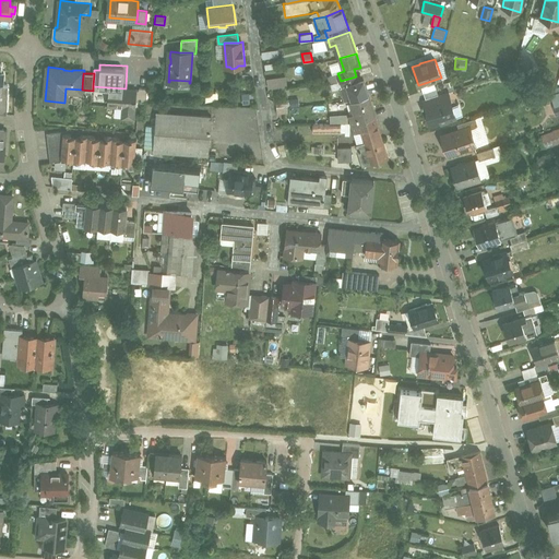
[(286,76),(268,79),(269,88),(287,86),(286,76)]
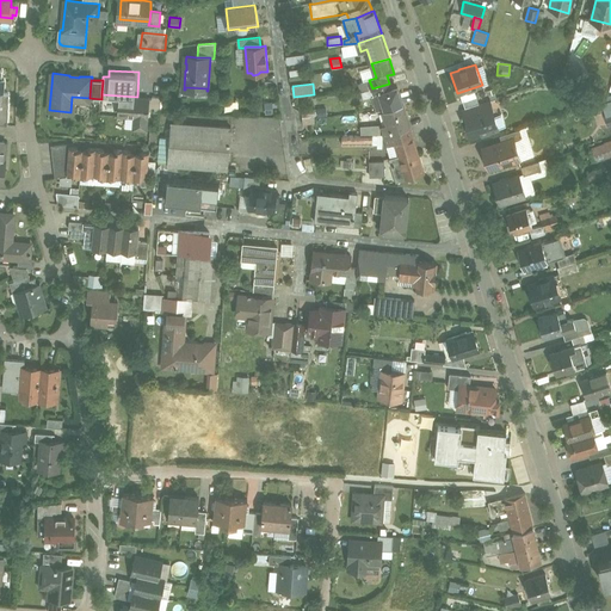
[(399,88),(392,91),(389,84),(372,88),(375,97),(381,96),(384,107),(386,110),(403,104),(399,88)]
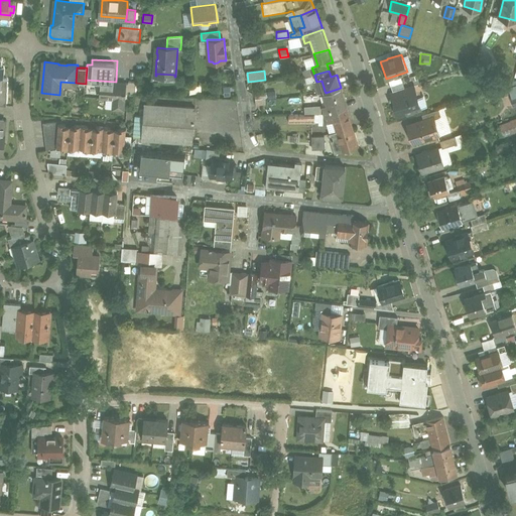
[(116,82),(101,81),(100,97),(114,98),(114,108),(124,109),(124,99),(125,99),(126,93),(126,83),(125,83),(116,83),(116,82)]
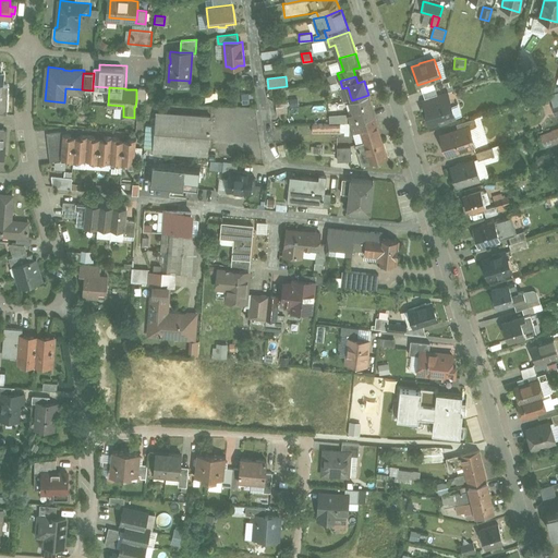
[(147,88),(140,87),(140,89),(136,89),(136,100),(146,101),(147,88)]
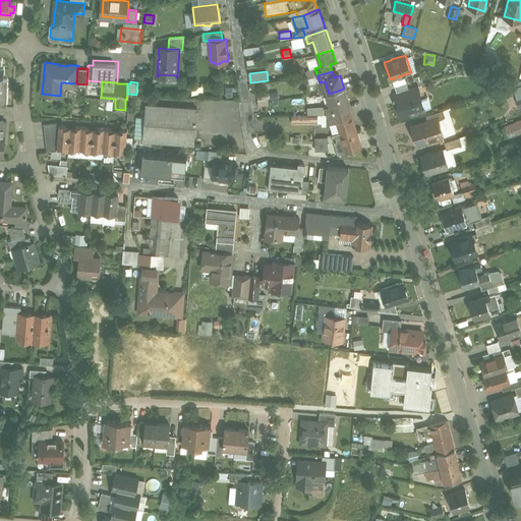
[(325,81),(320,82),(323,94),(328,92),(325,81)]
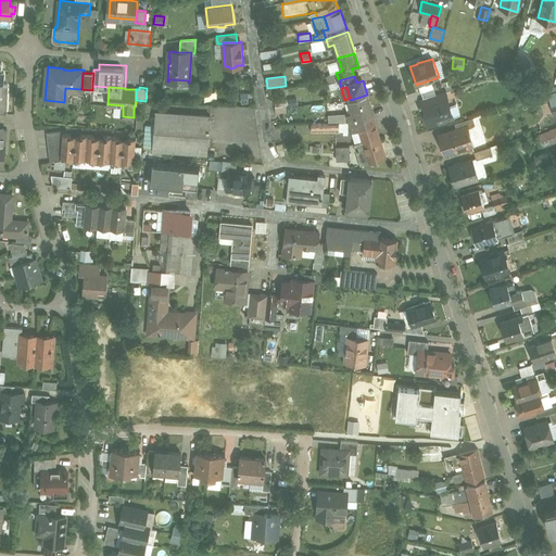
[(453,89),(424,98),(426,105),(444,99),(443,97),(447,96),(446,91),(453,89)]
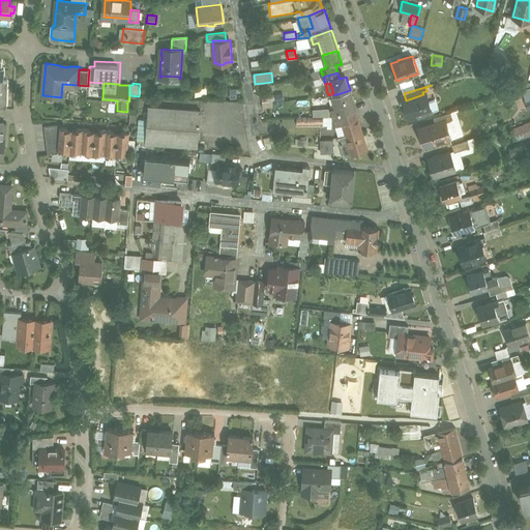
[(350,90),(334,95),(337,107),(332,109),(334,116),(357,110),(351,90),(350,90)]
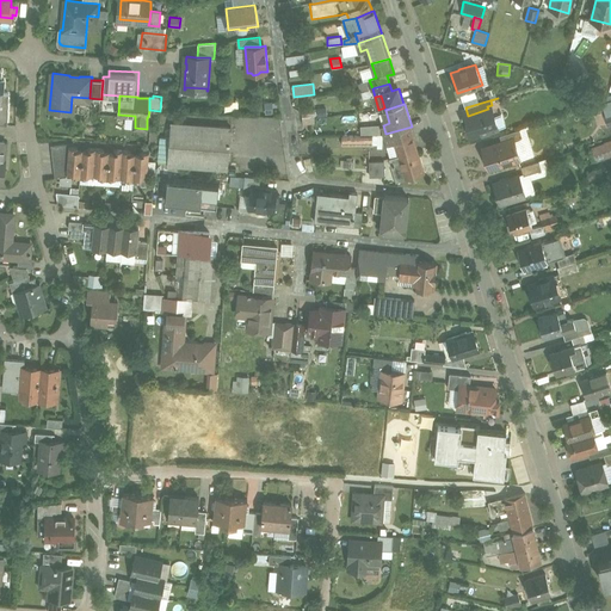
[(488,109),(468,116),(470,116),(468,125),(471,136),(482,133),(485,135),(489,133),(491,130),(499,128),(492,105),(487,106),(488,109)]
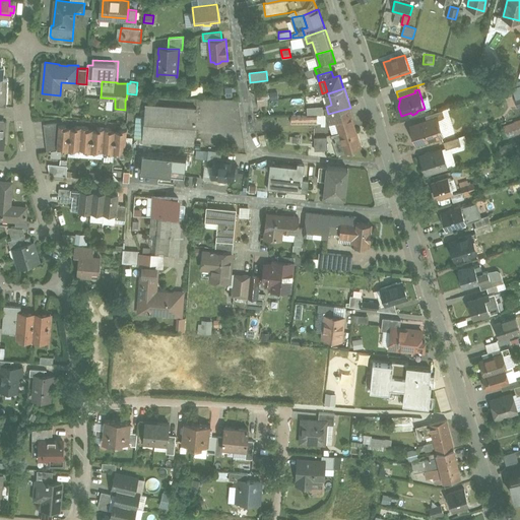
[(197,108),(145,104),(143,139),(144,139),(144,144),(154,145),(155,139),(195,143),(197,108)]
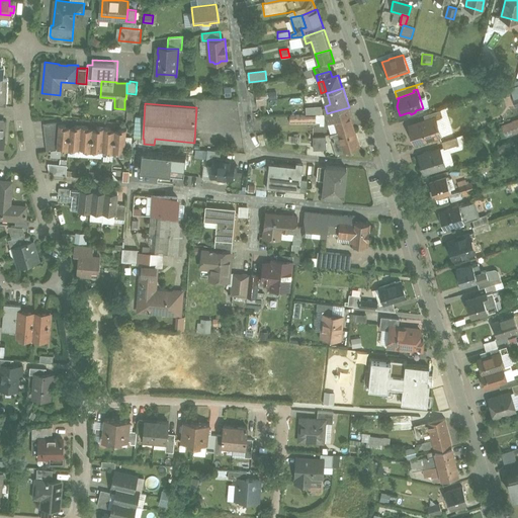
[(322,106),(306,106),(307,114),(322,113),(322,106)]
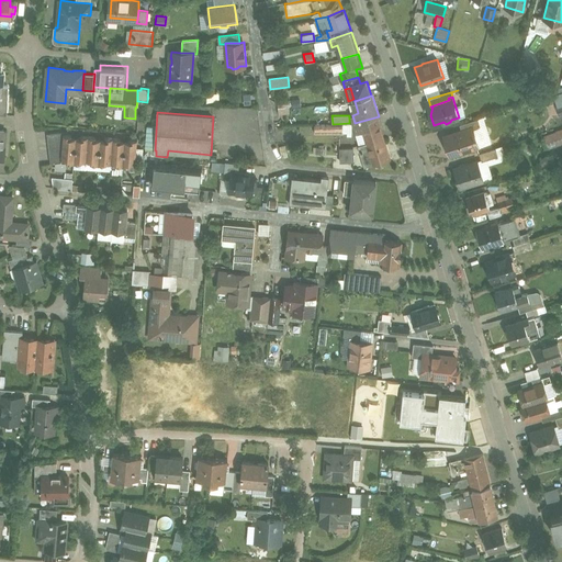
[(379,116),(355,123),(357,132),(363,131),(367,143),(384,137),(379,116)]
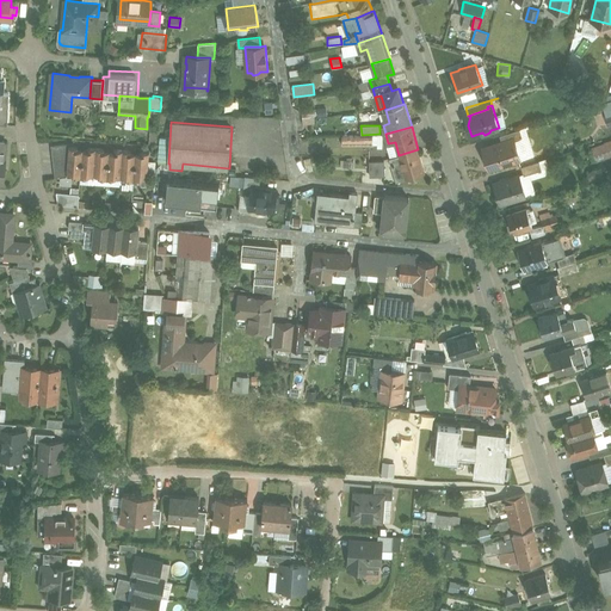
[(520,128),(500,135),(503,141),(514,137),(516,140),(524,137),(520,128)]
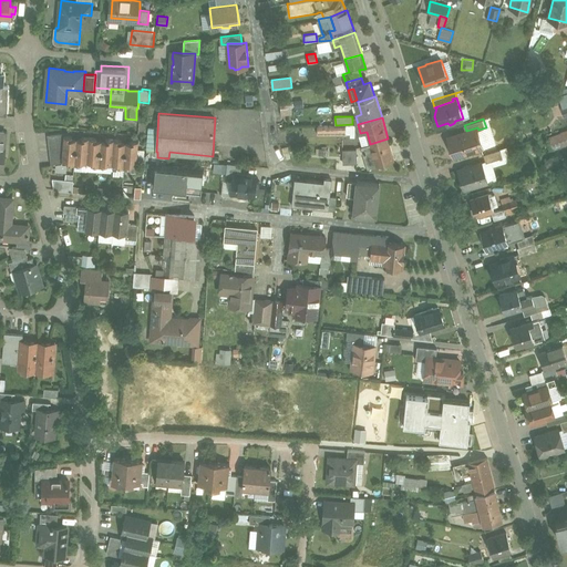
[(466,131),(447,137),(454,156),(483,146),(478,130),(477,127),(466,131)]
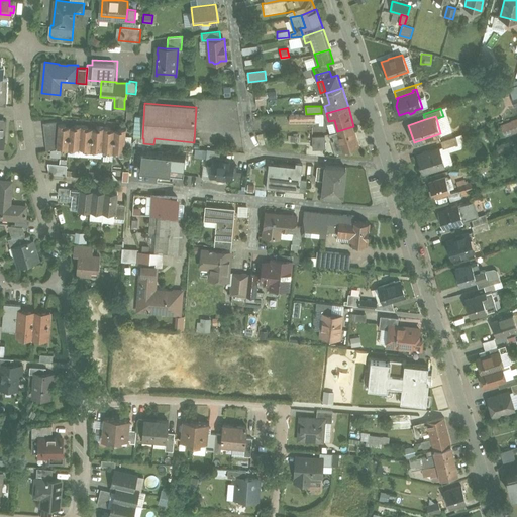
[(134,118),(133,134),(140,135),(141,119),(134,118)]
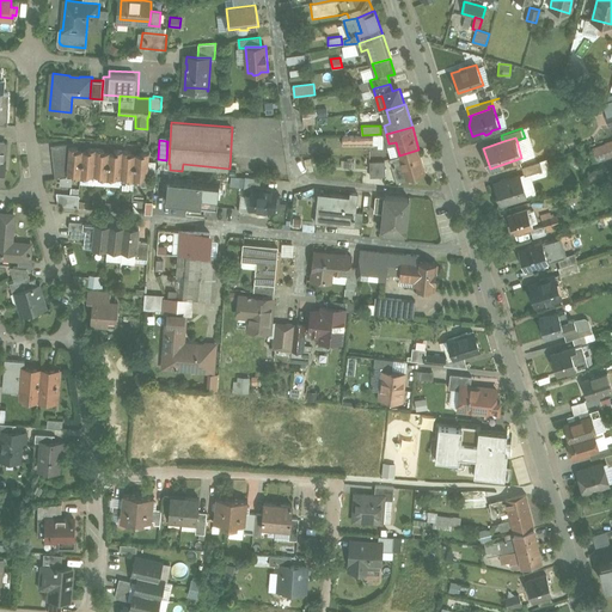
[(611,140),(592,147),(597,161),(611,155),(611,140)]
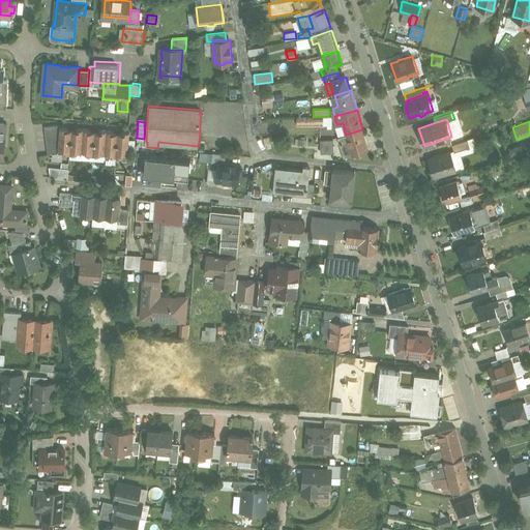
[(68,127),(61,126),(61,124),(60,128),(60,135),(59,140),(59,145),(59,151),(70,152),(72,130),(72,129),(68,129),(68,127)]
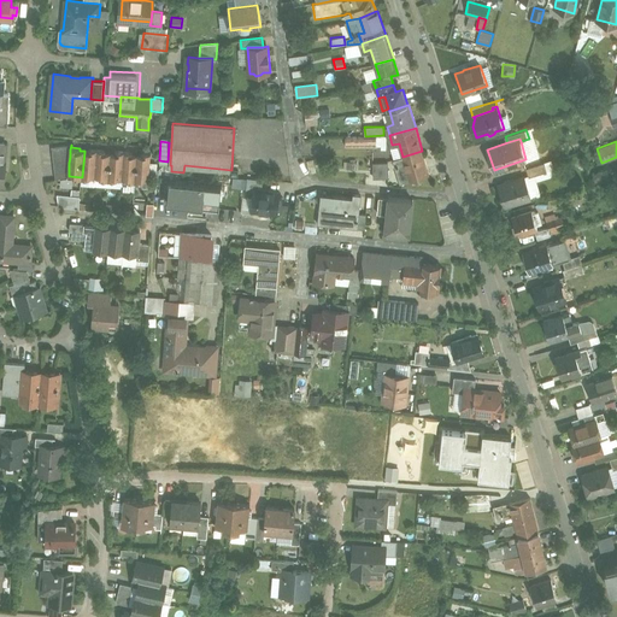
[(98,150),(89,148),(88,152),(84,152),(82,177),(90,177),(92,175),(95,175),(98,150)]
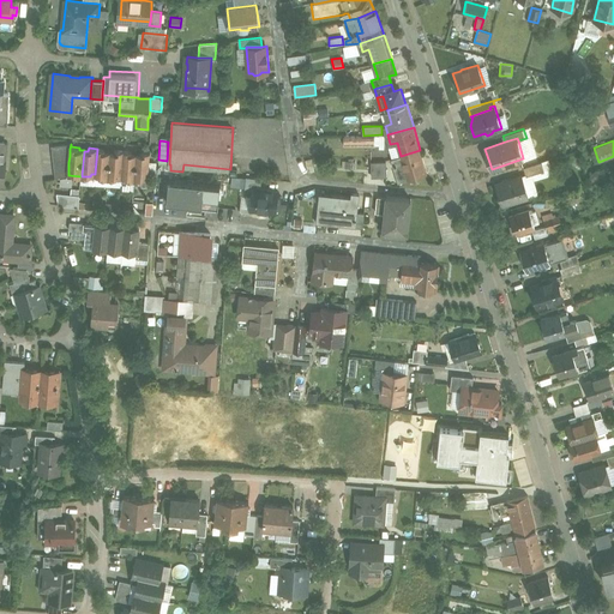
[(106,149),(97,149),(95,174),(95,176),(108,178),(110,154),(110,152),(106,151),(106,149)]
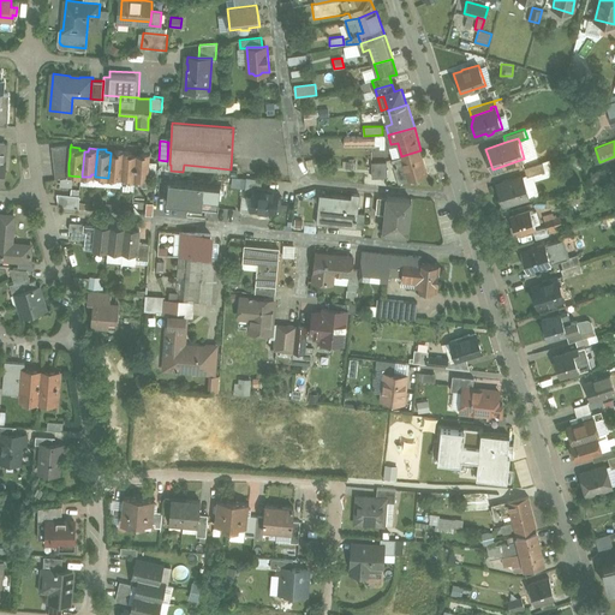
[(124,150),(115,150),(115,154),(111,154),(108,178),(118,179),(118,175),(123,175),(124,150)]
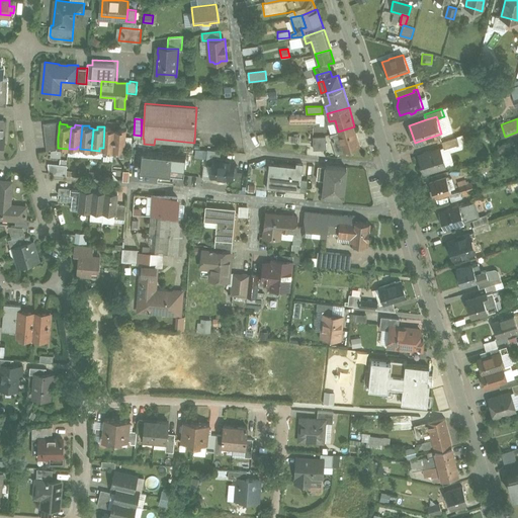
[(112,127),(104,126),(103,148),(102,151),(113,152),(115,131),(115,130),(112,130),(112,127)]
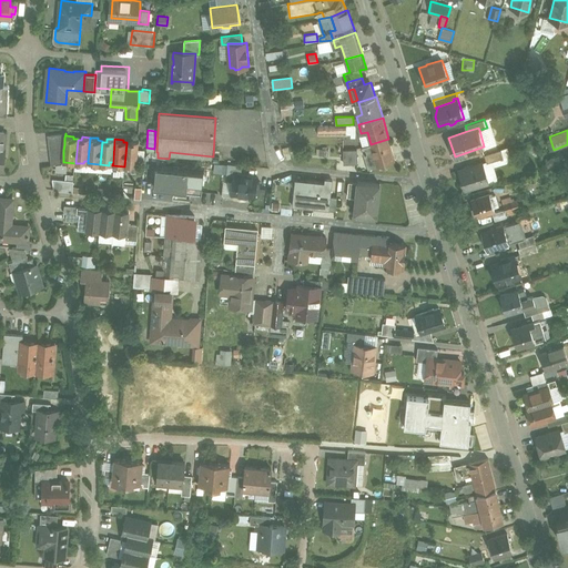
[(371,144),(363,146),(369,169),(395,161),(388,139),(371,144)]
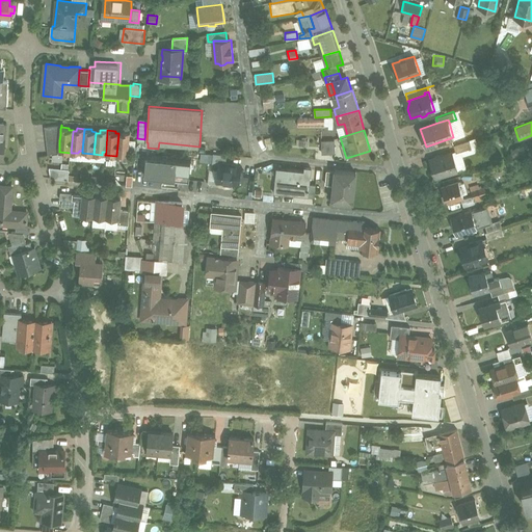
[(131,132),(123,132),(123,134),(118,134),(116,156),(125,156),(125,154),(129,154),(131,132)]
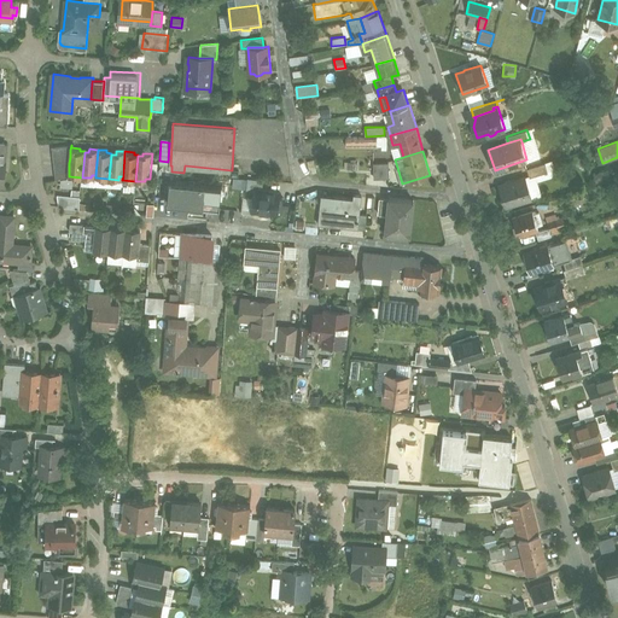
[(546,162),(526,168),(530,176),(548,172),(546,162)]
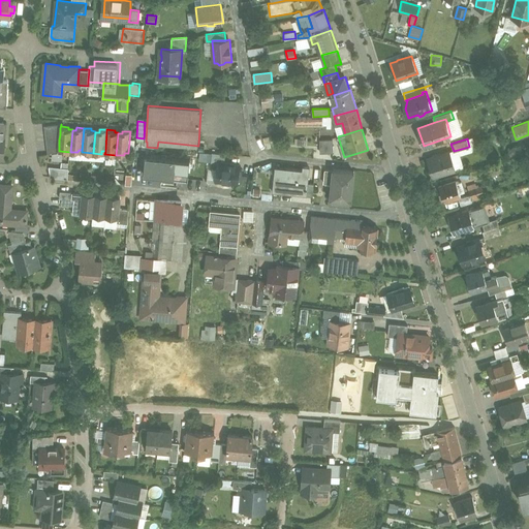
[(333,139),(319,139),(320,151),(333,151),(333,139)]
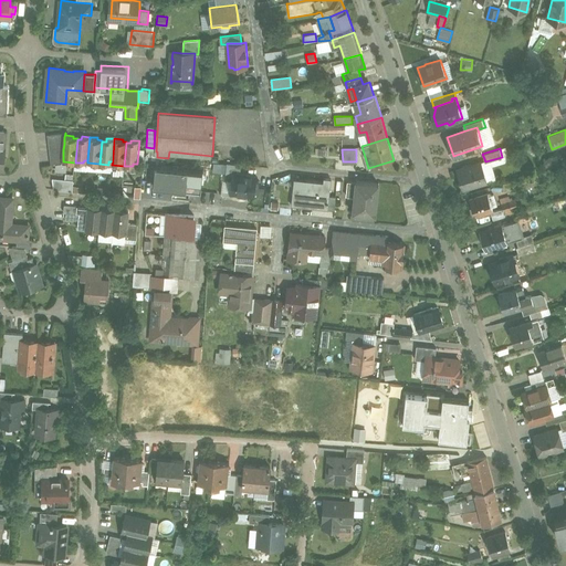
[(481,161),(457,169),(463,189),(488,181),(481,161)]
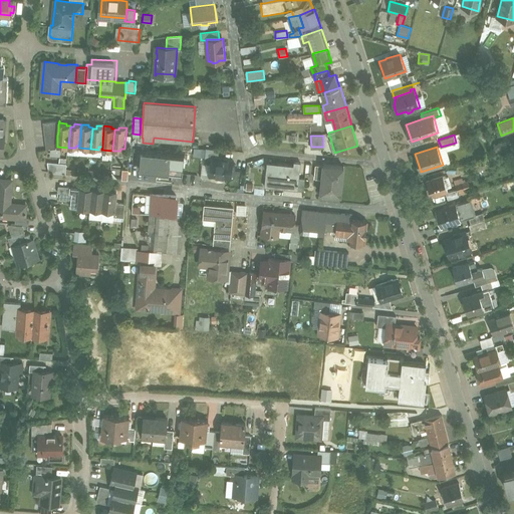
[(233,160),(217,158),(218,149),(207,148),(206,157),(211,158),(211,165),(214,166),(213,175),(231,177),(230,184),(240,185),(241,171),(232,169),(233,160)]
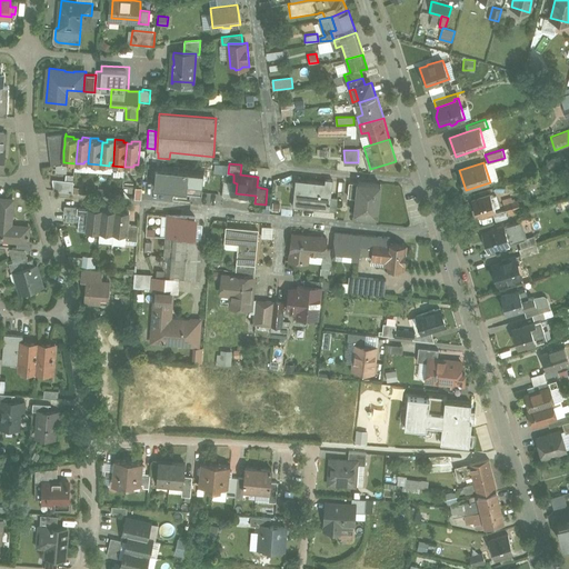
[(203,171),(156,166),(153,186),(201,191),(203,171)]
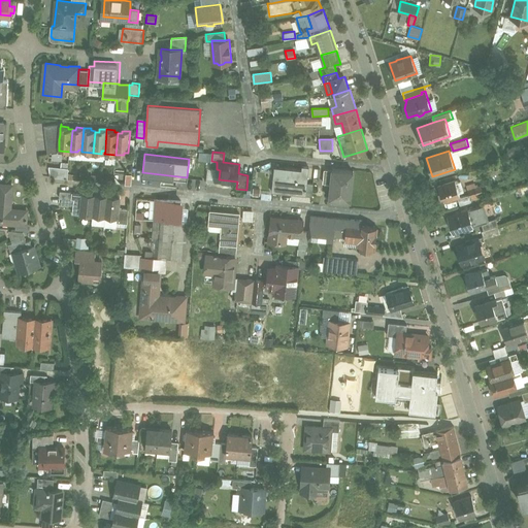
[(69,167),(50,165),(51,175),(68,177),(69,167)]
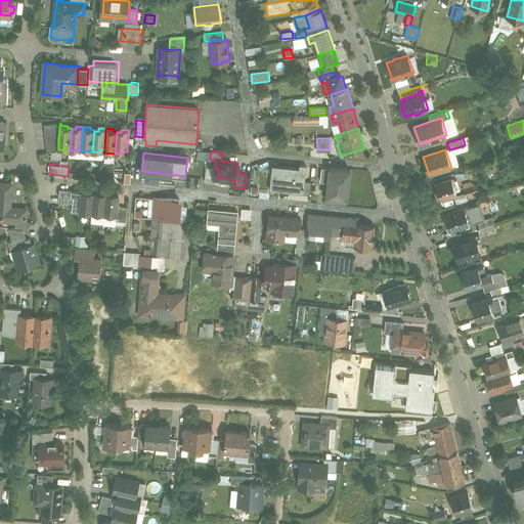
[(300,168),(284,167),(284,173),(272,172),(270,189),(304,192),(305,181),(307,165),(300,165),(300,168)]
